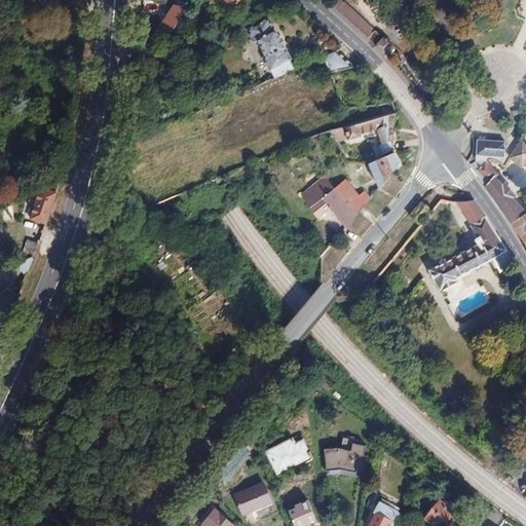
[(85,23),(87,0),(86,0),(73,0),(72,22),(85,23)]
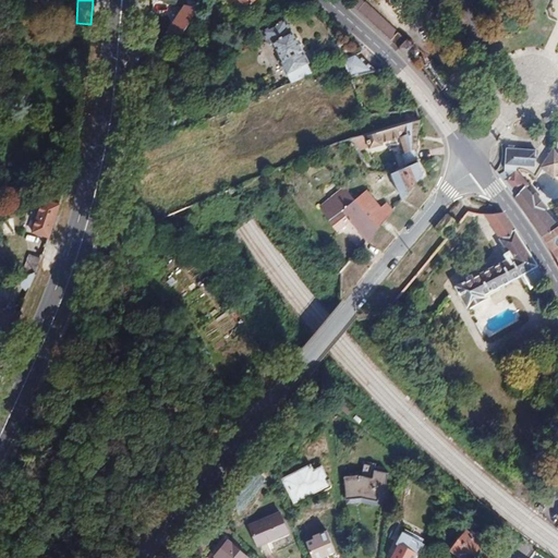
[(152,0),(152,1),(185,5),(182,10),(167,33),(183,35),(204,0),(152,0)]
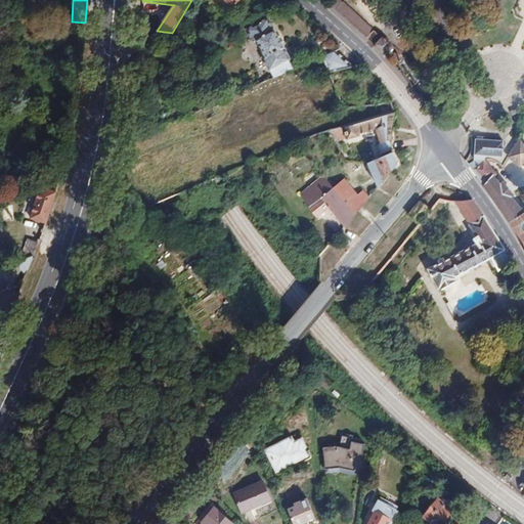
[(373,45),(380,36),(342,3),(342,4),(336,0),(330,0),(328,3),(373,45)]
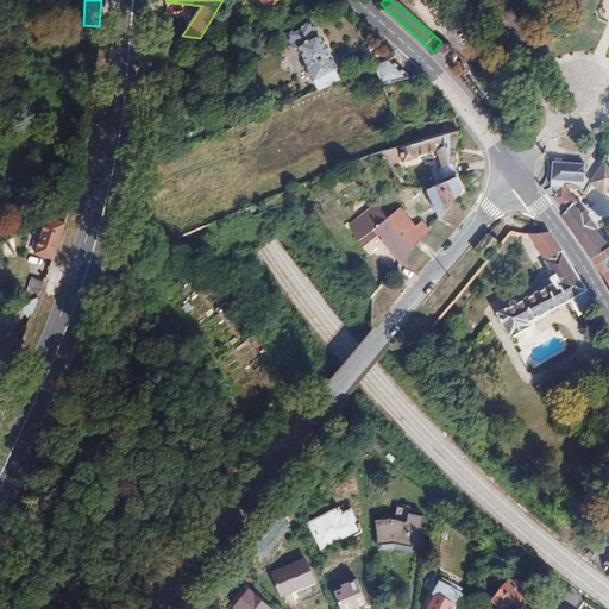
[(316,93),(339,82),(333,71),(334,70),(309,23),(286,36),(293,50),(297,48),(308,67),(303,69),(312,83),(316,93)]
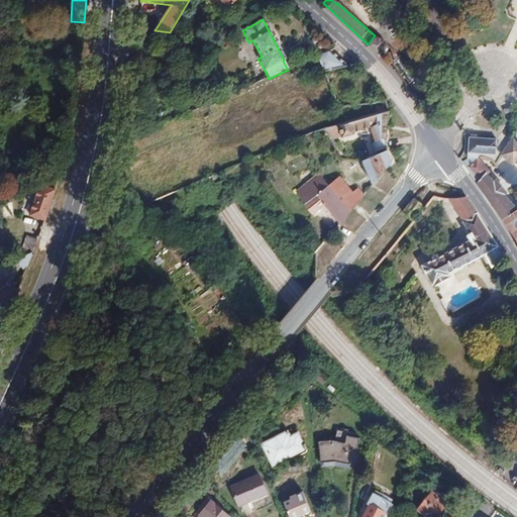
[(370,45),(371,47),(378,54),(379,55),(380,54),(384,50),(387,47),(387,45),(387,44),(381,38),(377,36),(376,37),(370,43),(370,45)]
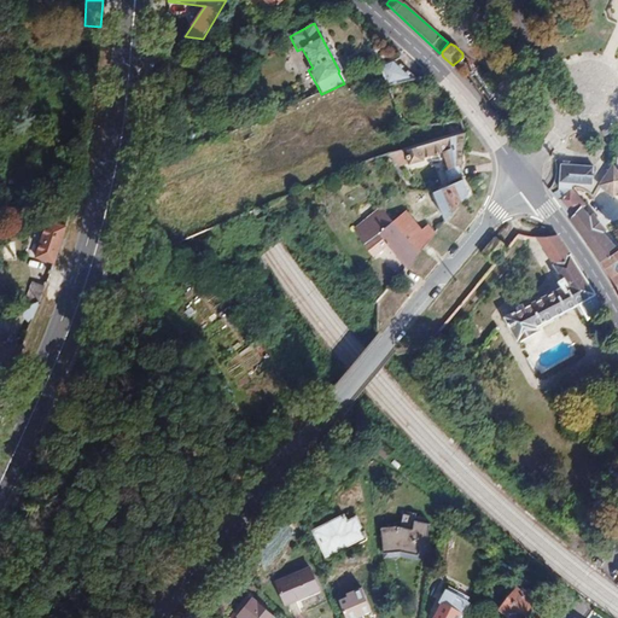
[(397,60),(383,66),(389,82),(417,79),(397,60)]
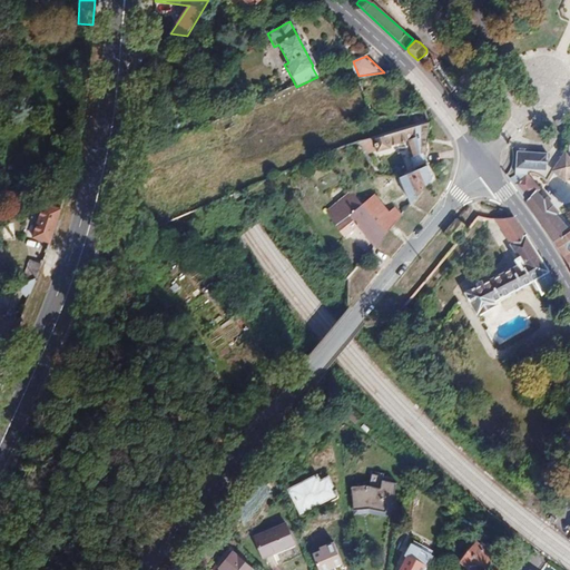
[(414,156),(425,151),(425,140),(426,135),(429,123),(373,139),(362,141),(364,150),(375,147),(376,151),(392,148),(391,146),(409,141),(414,156)]
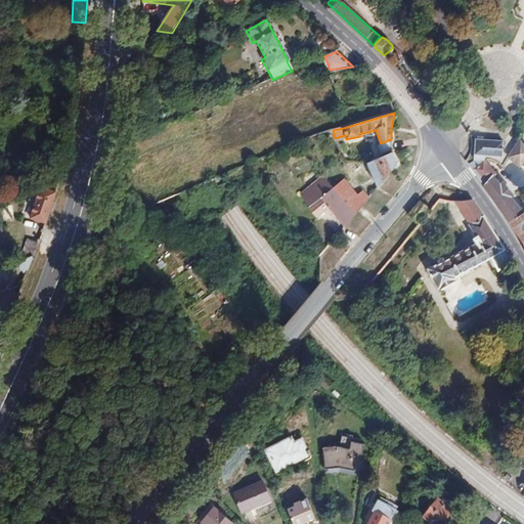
[(475,161),(468,165),(492,199),(507,185),(504,182),(500,184),(494,176),(497,174),(485,161),(485,160),(492,162),(496,163),(500,165),(503,168),(509,159),(520,167),(523,162),(523,141),(520,139),(508,157),(503,157),(504,141),(488,140),(487,153),(475,151),(474,160),(475,161)]
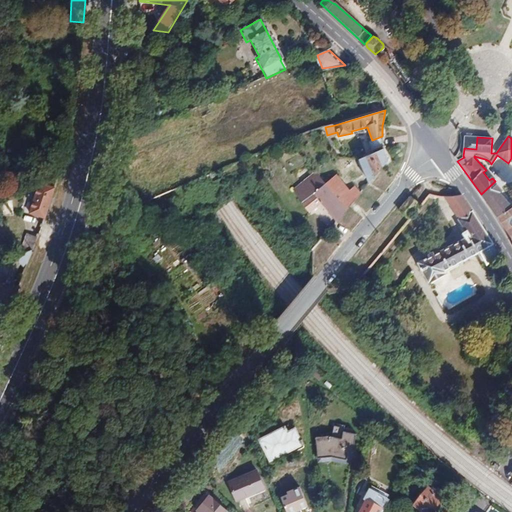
[(465,136),(464,148),(476,149),(477,137),(465,136)]
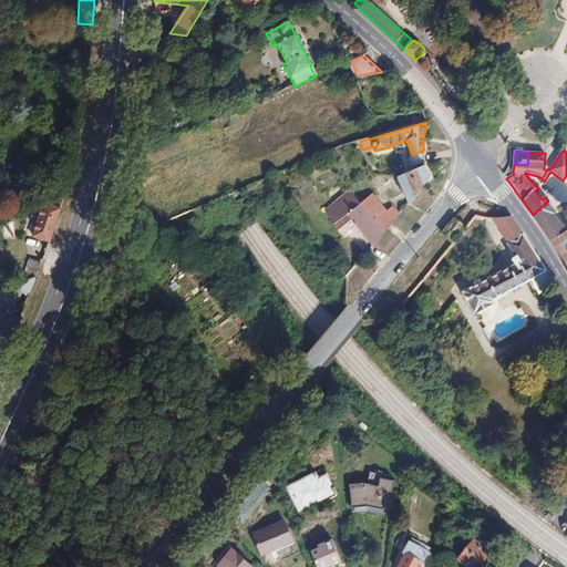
[(431,177),(425,164),(398,176),(409,203),(431,177)]
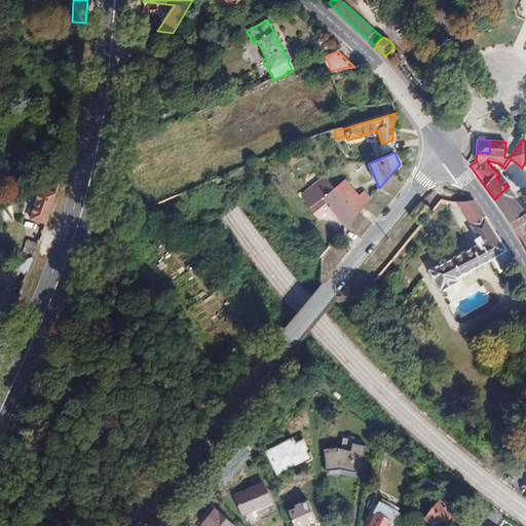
[(357,216),(334,189),(325,178),(302,195),(310,207),(309,208),(317,219),(325,213),(324,212),(330,208),(346,227),(357,216)]
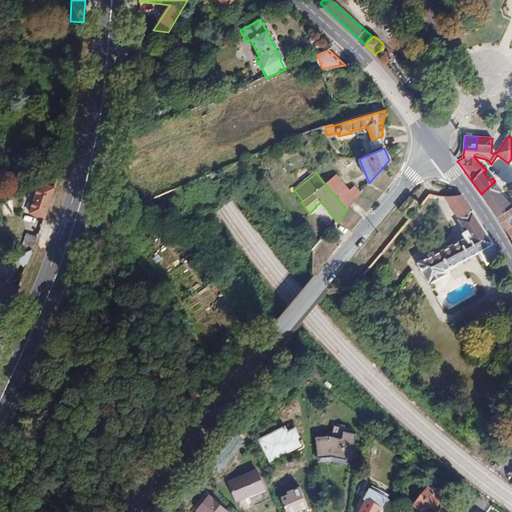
[(325,184),(347,210),(353,203),(360,195),(354,188),(350,191),(336,175),(325,184)]
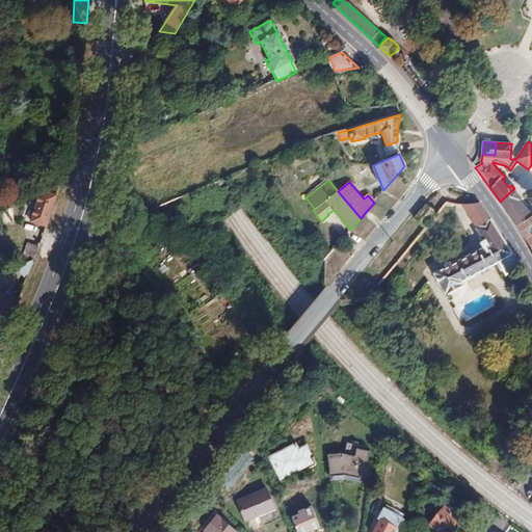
[(520,194),(514,188),(500,202),(504,208),(520,194)]
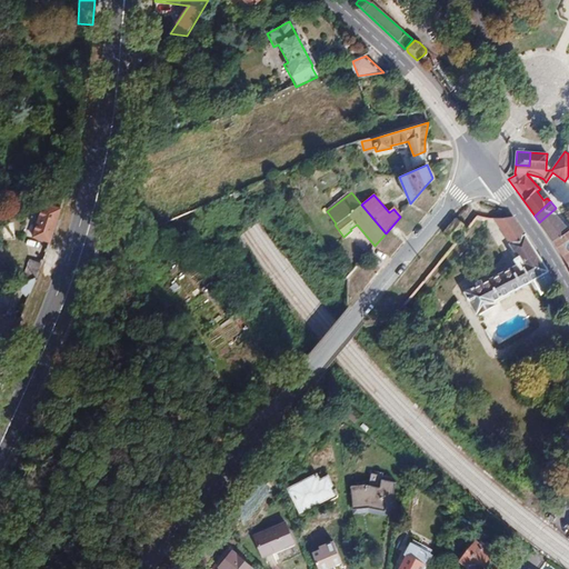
[(43,203),(32,237),(50,242),(61,209),(43,203)]
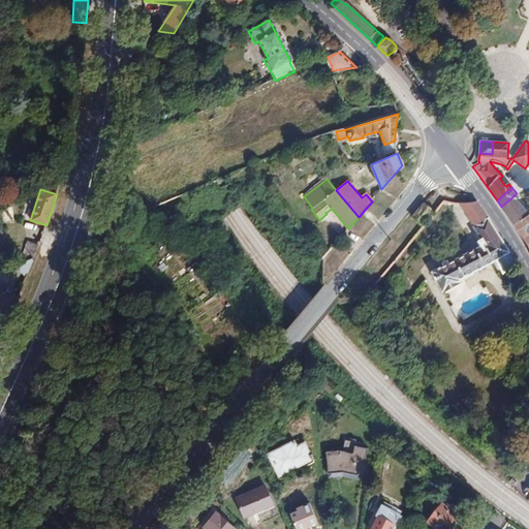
[(519,196),(517,193),(501,207),(528,245),(528,213),(517,198),(519,196)]
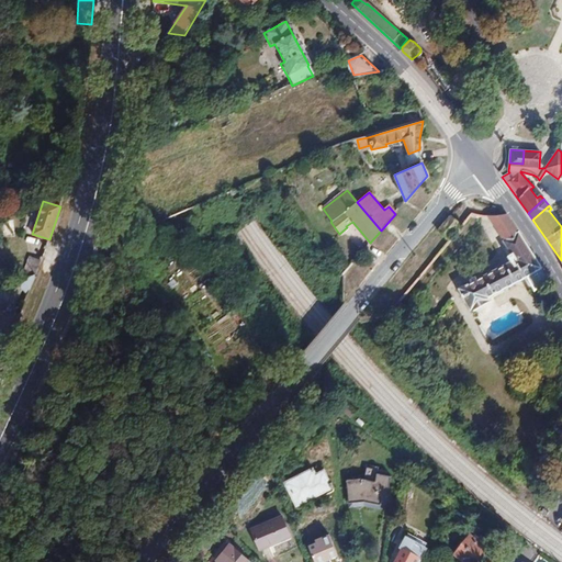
[(541,268),(519,232),(507,213),(487,215),(513,253),(507,256),(512,261),(478,280),(475,276),(469,280),(470,283),(459,289),(471,310),(490,300),(489,296),(524,278),(531,293),(550,283),(541,268)]
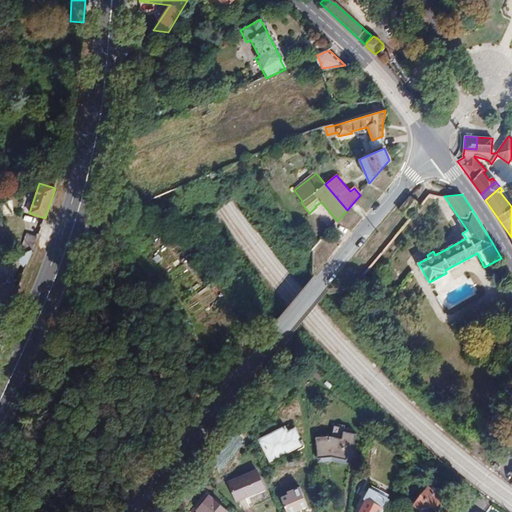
[(419,204),(410,197),(399,210),(408,217),(419,204)]
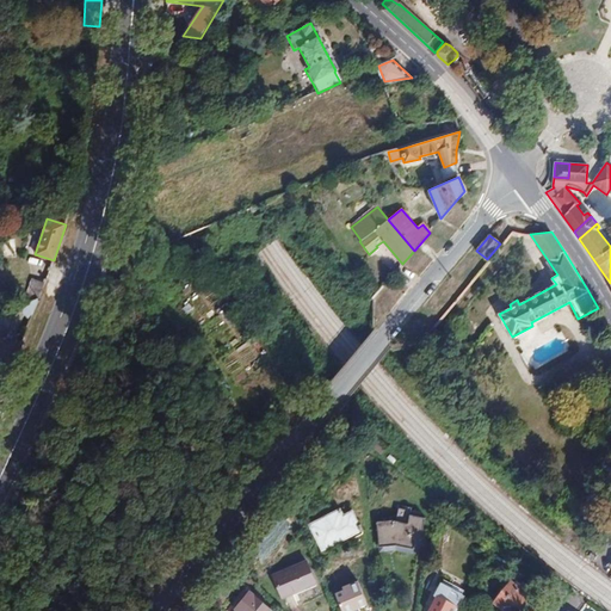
[(32,279),(22,304),(37,298),(39,300),(44,284),(32,279)]
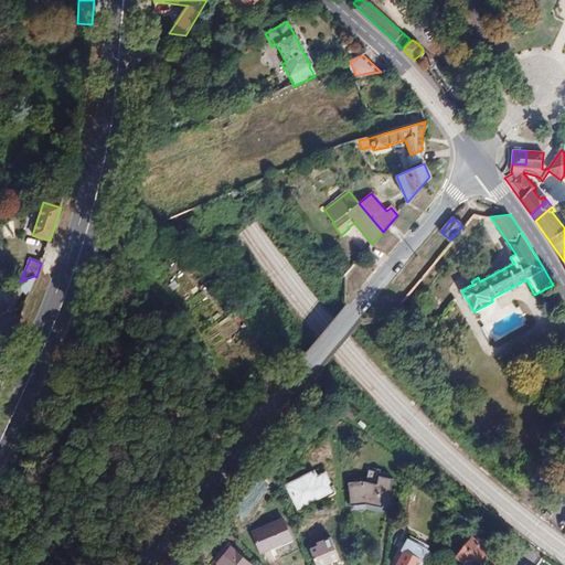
[(16,284),(28,297),(36,277),(34,276),(16,284)]
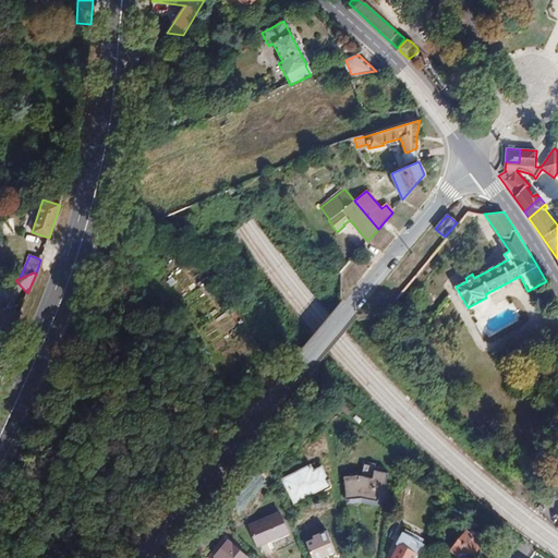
[(24,301),(27,294),(20,291),(16,299),(24,301)]
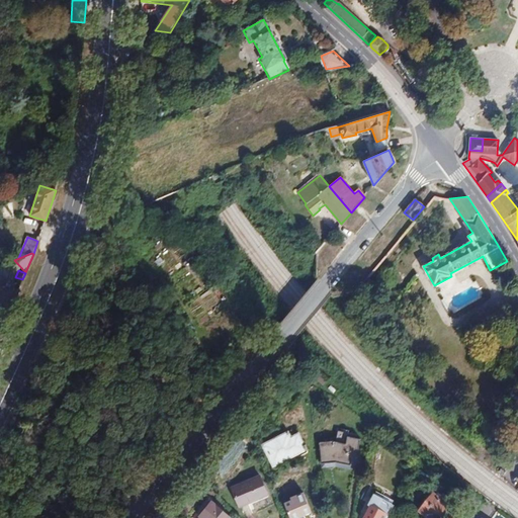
[(0,305),(10,309),(17,291),(0,284),(3,278),(0,276),(0,305)]
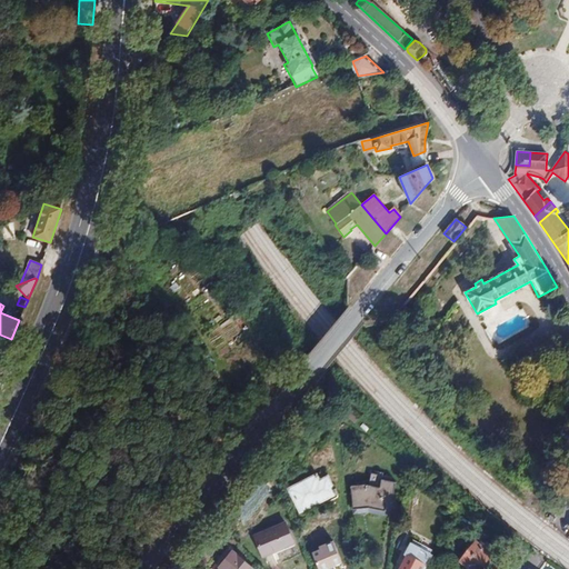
[(419,323),(427,312),(419,306),(410,316),(419,323)]
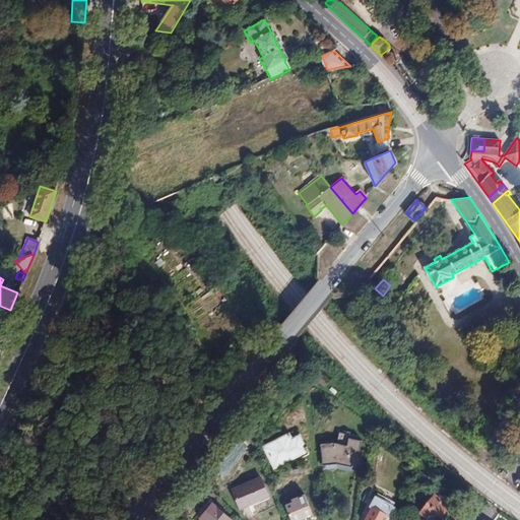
[(519,287),(510,293),(519,312),(519,287)]
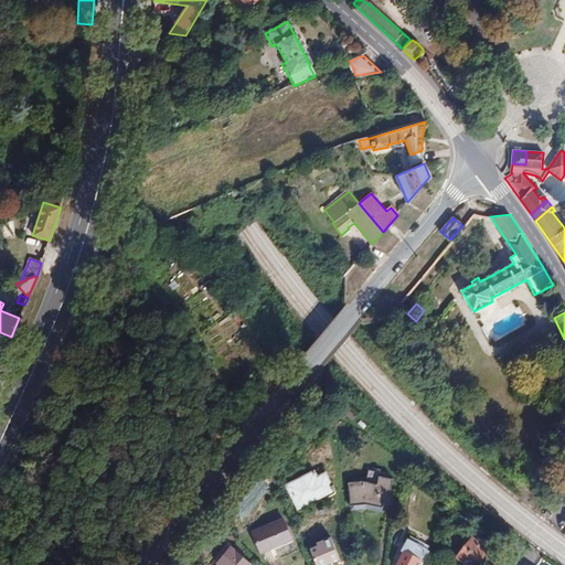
[(383,508),(387,509),(397,510),(403,481),(384,477),(385,472),(369,469),(366,481),(363,481),(349,482),(351,505),(366,504),(383,508)]
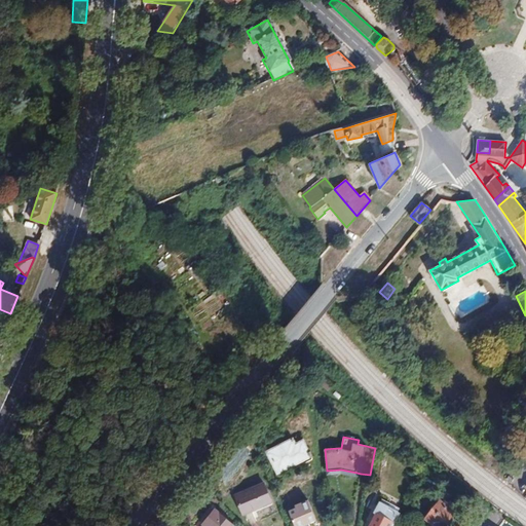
[(295,444),(292,439),(266,452),(277,474),(290,467),(292,471),(312,459),(311,457),(313,456),(309,449),(307,450),(302,440),(295,444)]
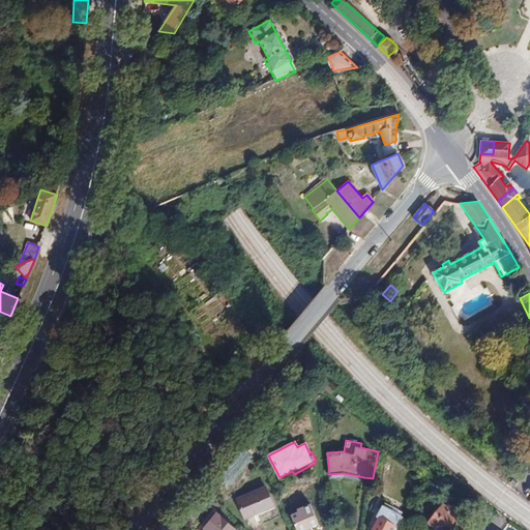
[(329,478),(344,477),(362,481),(363,477),(359,476),(344,473),(329,474),(329,478)]
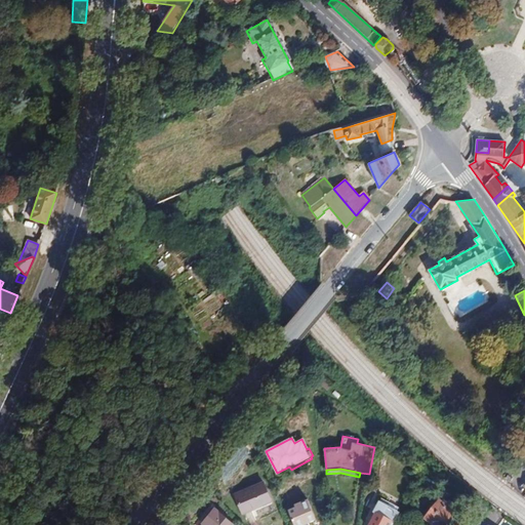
[(251,510),(272,501),(264,482),(235,494),(243,513),(251,510)]
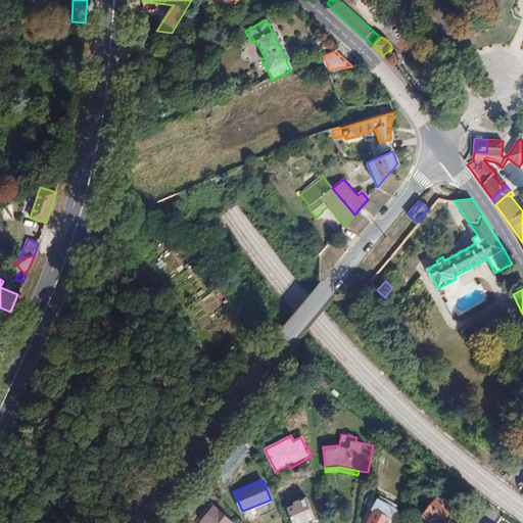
[(315,518),(305,496),(292,503),(293,505),(286,508),(292,522),(307,522),(307,521),(315,518)]
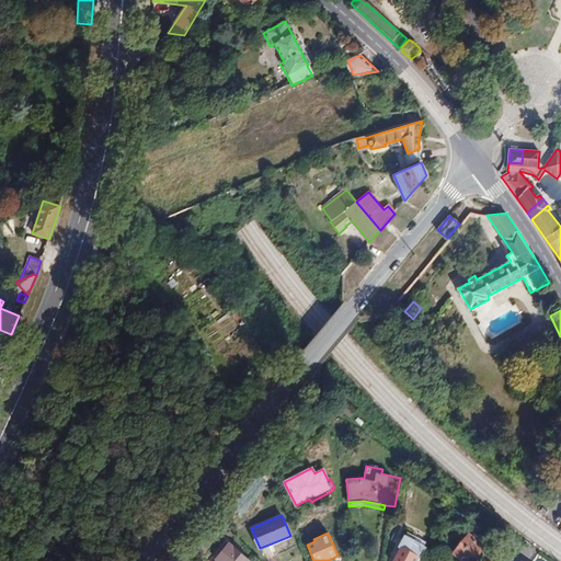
[(480,537),(477,540),(469,535),(454,554),(461,560),(474,560),(489,544),(480,537)]
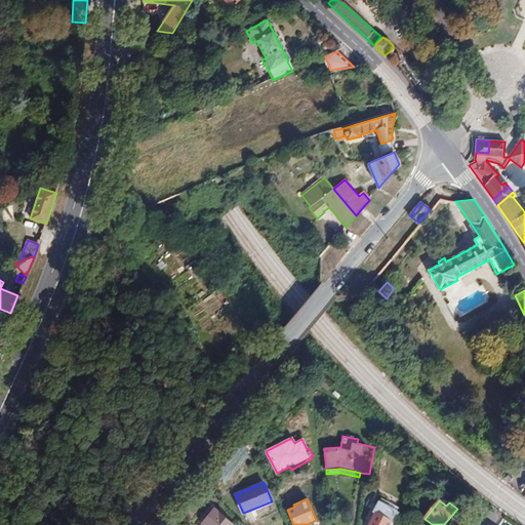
[(273,503),(272,501),(251,510),(252,512),(273,503)]
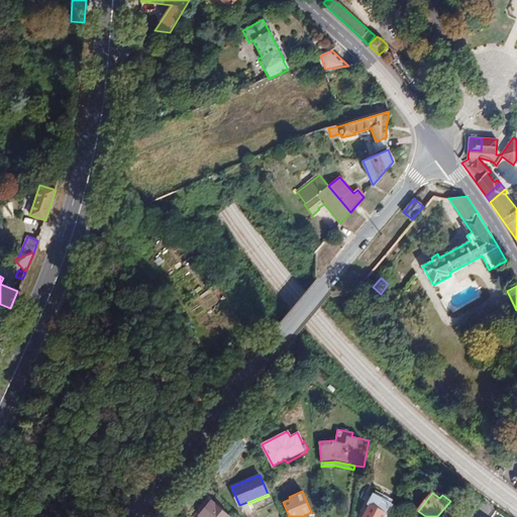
[(386,513),(391,504),(374,496),(369,505),(371,507),(364,516),(384,516),(386,514),(386,513)]
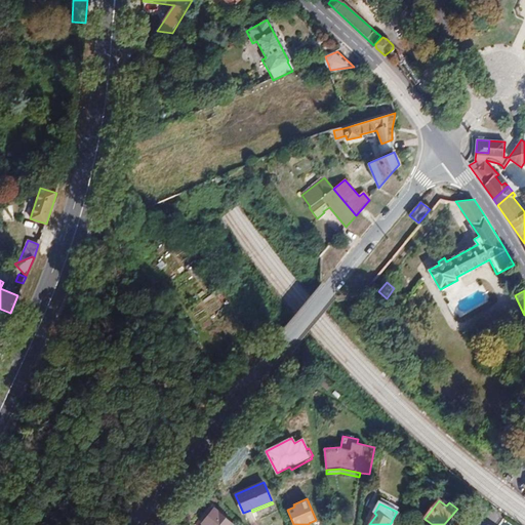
[(232,524),(234,524),(214,508),(202,524),(203,524),(232,524)]
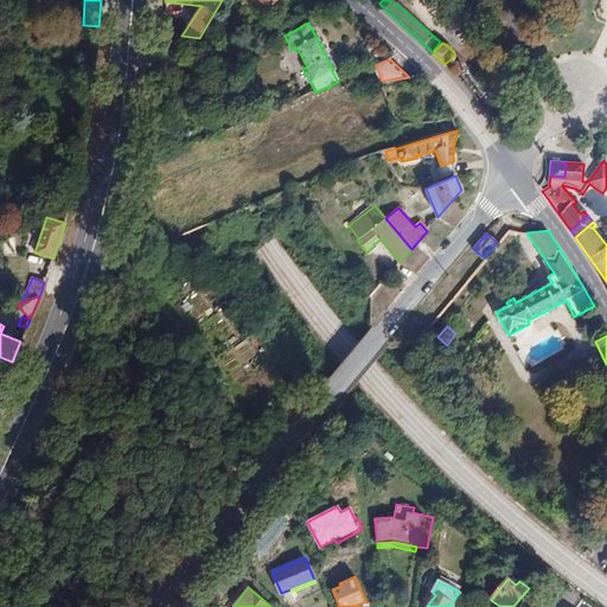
All buildings are outlined.
